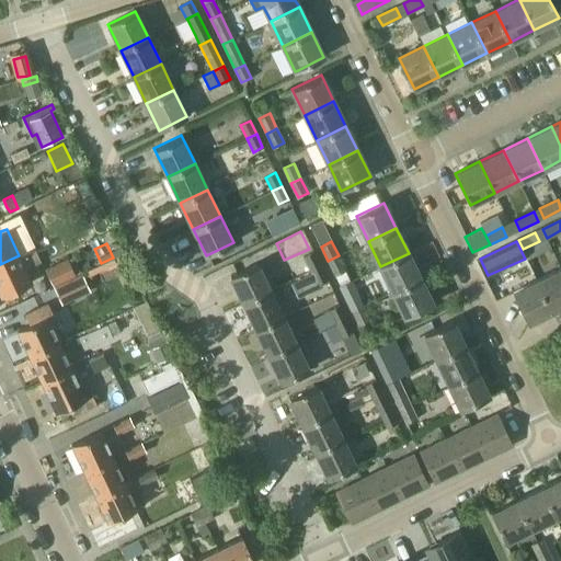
[(19,255),(0,264),(0,293),(1,296),(31,283),(24,268),(39,262),(34,249),(19,256),(19,255)]
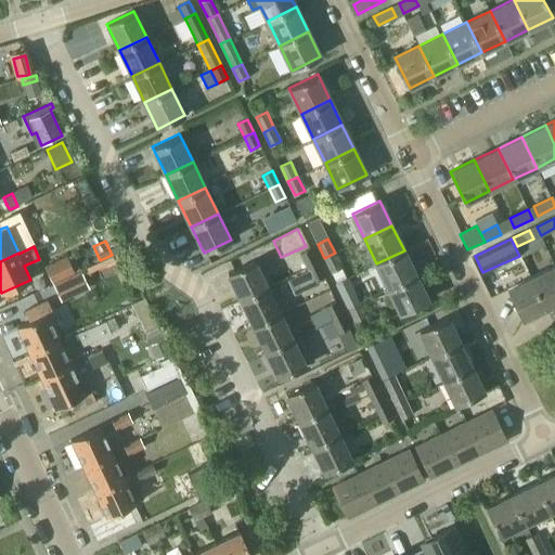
[(307,268),(317,263),(310,249),(300,255),(307,268)]
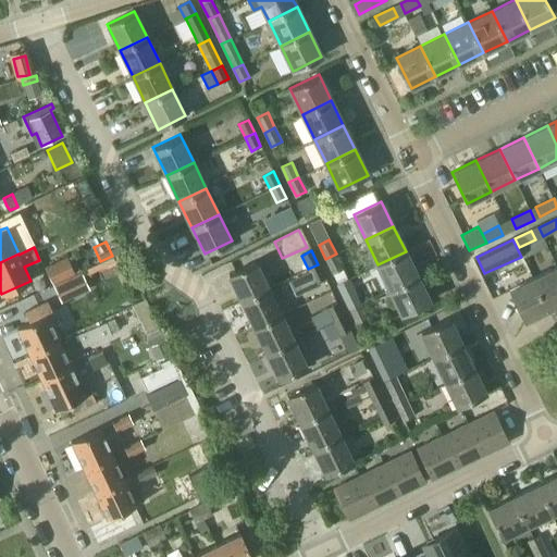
[(417,276),(406,251),(378,264),(390,289),(417,276)]
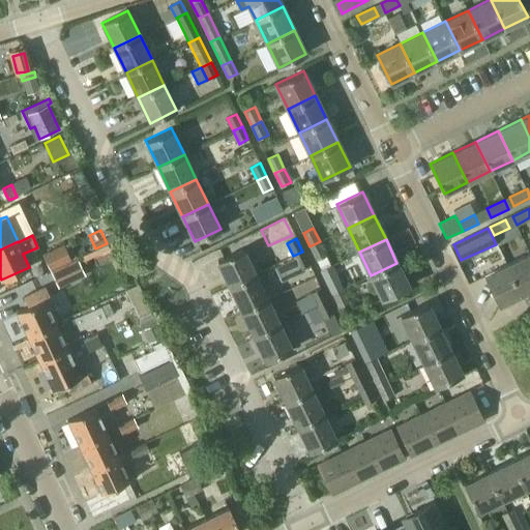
[(320,241),(310,246),(317,260),(326,256),(320,241)]
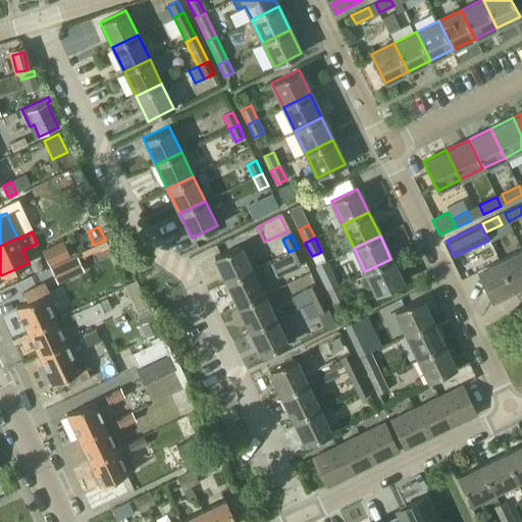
[(63,240),(42,250),(50,266),(70,256),(63,240)]
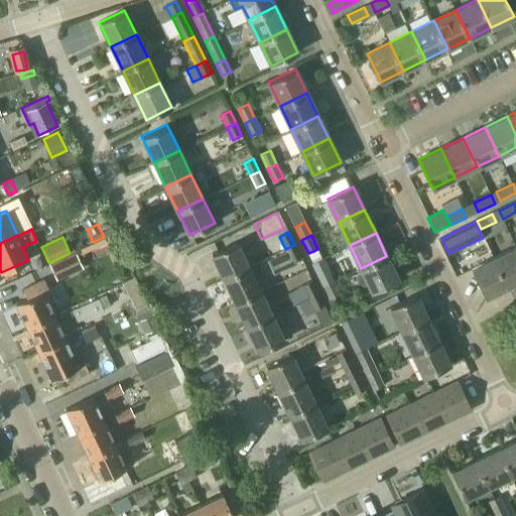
[(234,239),(210,251),(222,277),(247,265),(234,239)]
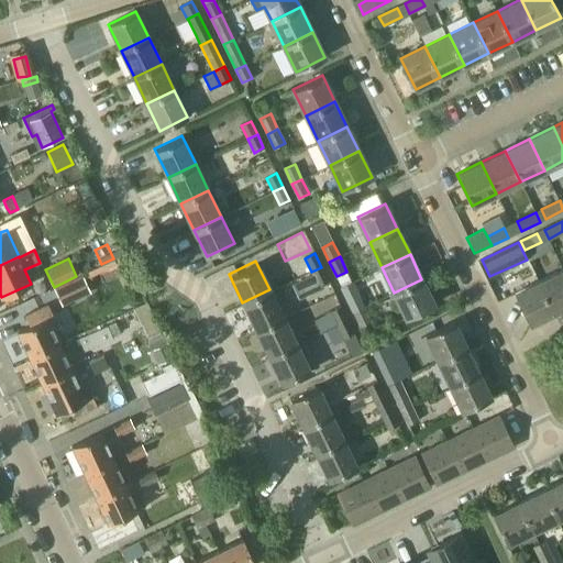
[(328,279),(321,267),(311,272),(312,274),(291,283),(299,299),(320,289),(318,285),(328,279)]
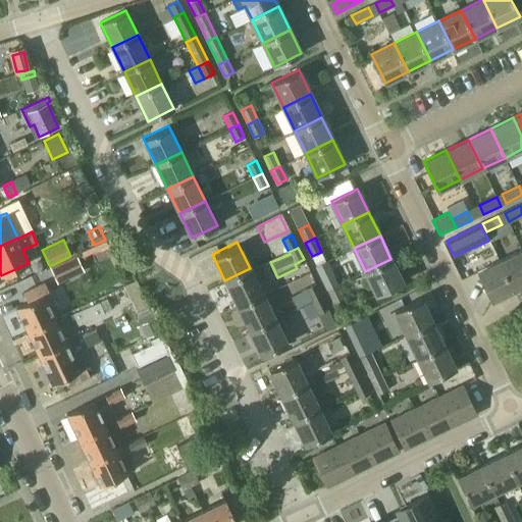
[(521,284),(521,249),(500,260),(514,289),(521,284)]
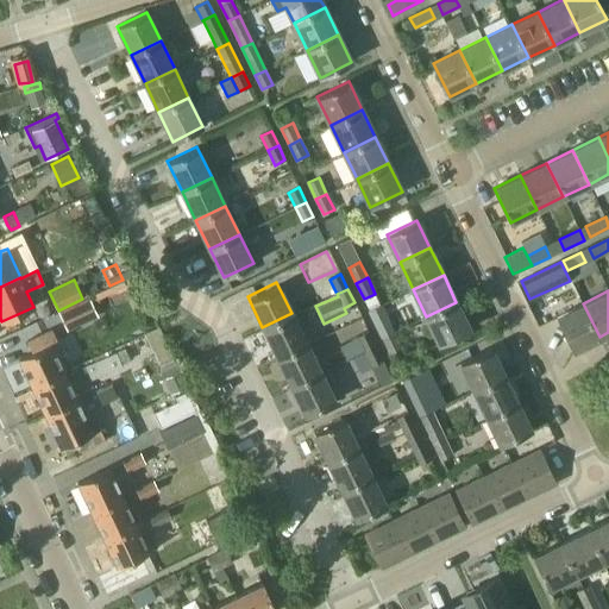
[(77,302),(58,312),(64,325),(83,316),(77,302)]
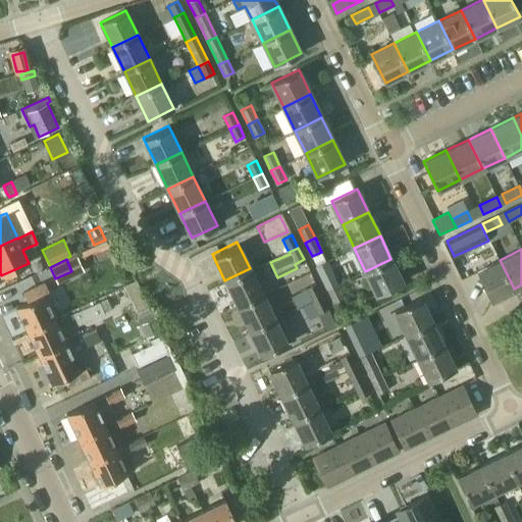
[(403,282),(390,259),(365,271),(376,295),(403,282)]
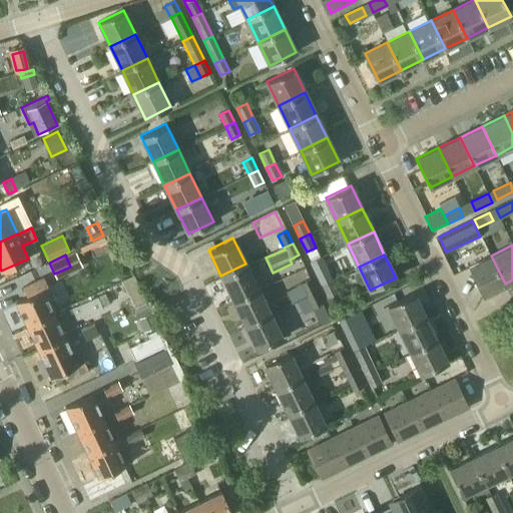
[(505,284),(491,255),(469,267),(483,295),(505,284)]
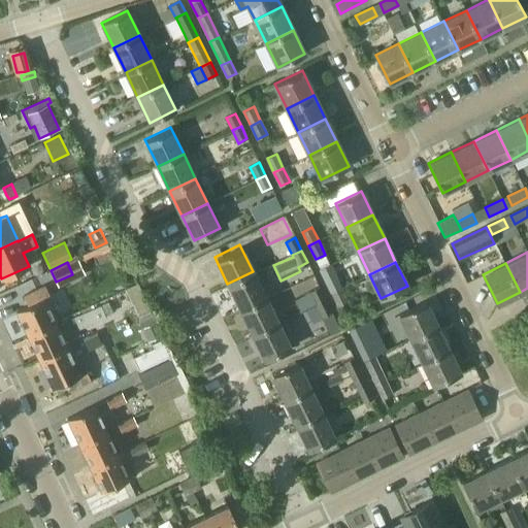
[(253,271),(227,284),(240,310),(266,298),(253,271)]
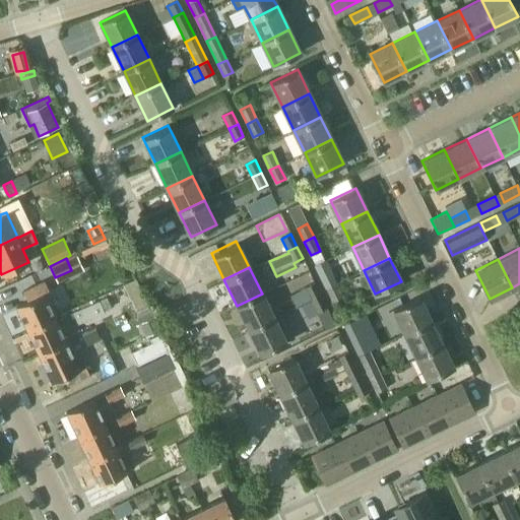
[(329,269),(319,274),(326,288),(336,283),(329,269)]
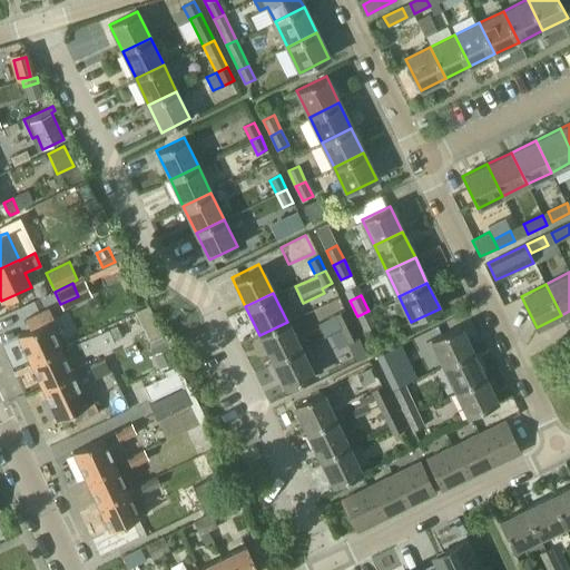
[(149,306),(135,313),(148,340),(161,333),(150,310),(149,306)]
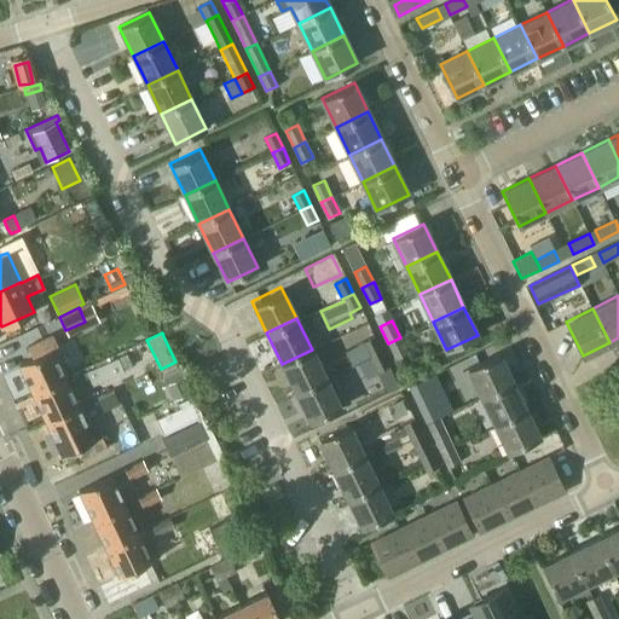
[(33,393),(65,377),(52,350),(58,347),(53,335),(28,347),(33,358),(19,364),(33,393)]
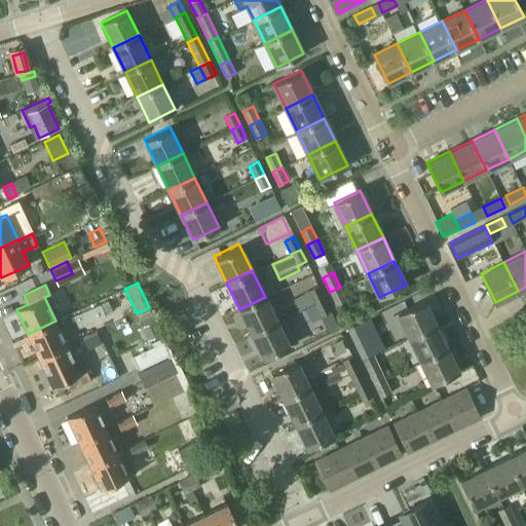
[(314,303),(325,298),(318,286),(308,291),(314,303)]
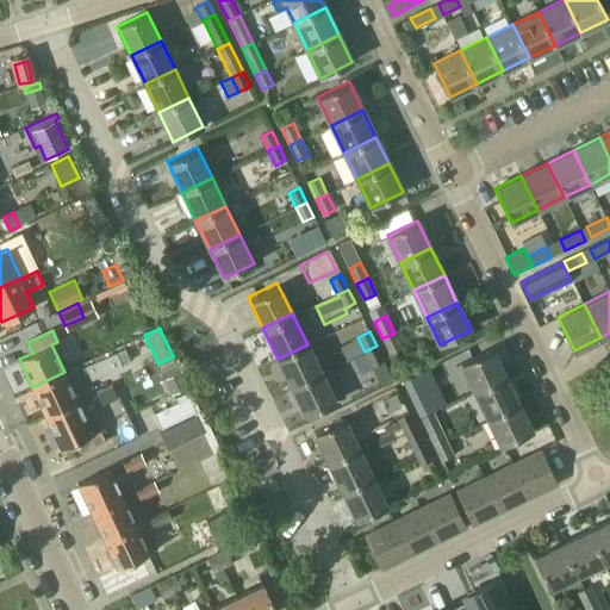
[(394,332),(383,338),(391,354),(403,348),(394,332)]
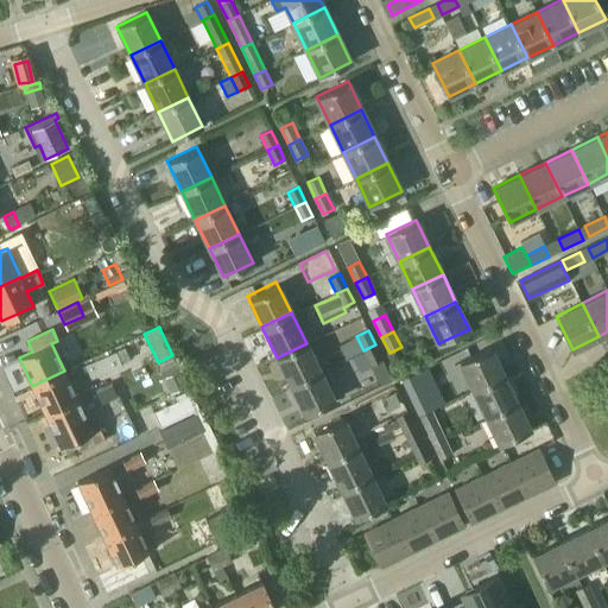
[(356,335),(339,344),(346,359),(363,350),(356,336),(356,335)]
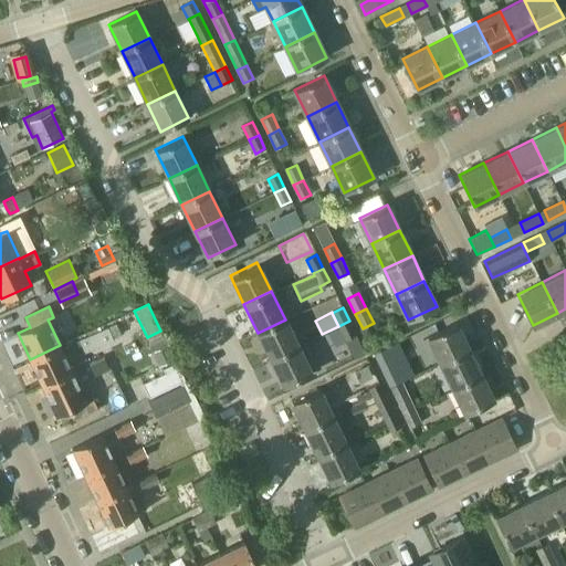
[(285,320),(258,333),(270,359),(297,346),(285,320)]
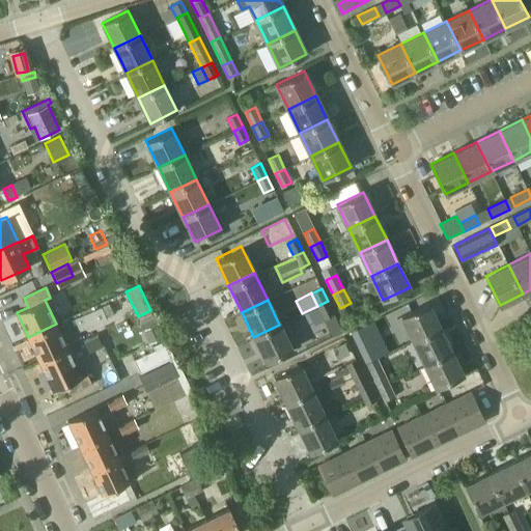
[(324,318),(334,313),(328,301),(317,306),(324,318)]
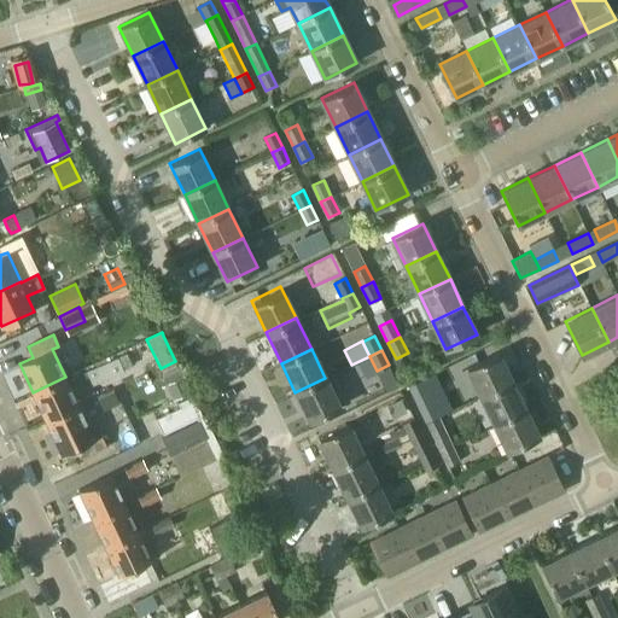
[(479,397),(514,382),(501,354),(467,371),(479,397)]
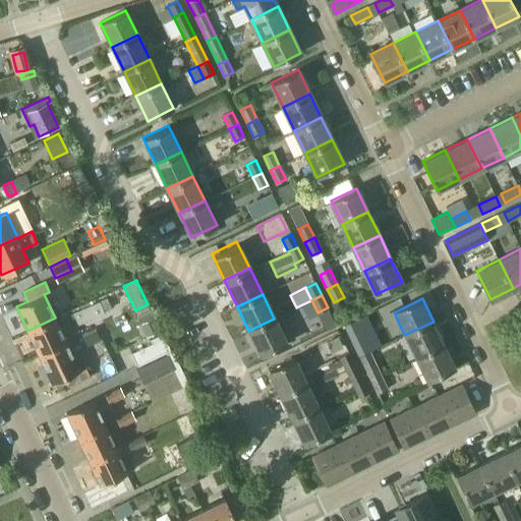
[(99,301),(72,313),(77,325),(104,312),(99,301)]
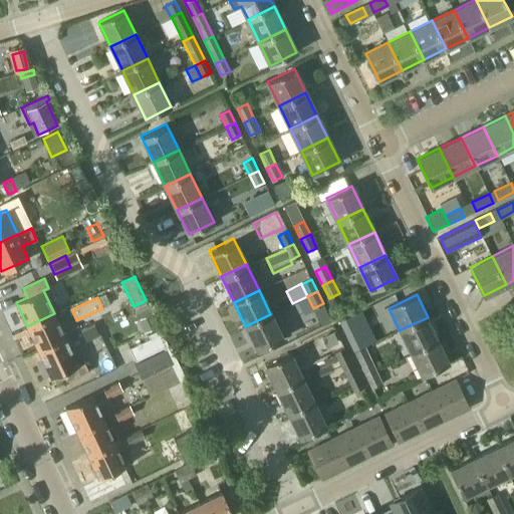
[(323,303),(313,308),(321,326),(331,321),(323,303)]
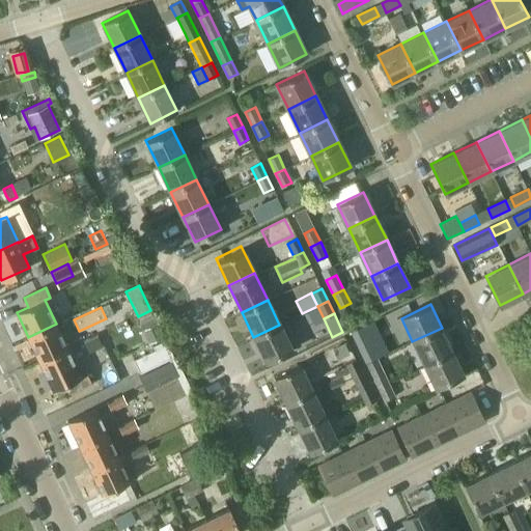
[(68,351),(56,324),(28,337),(40,363),(68,351)]
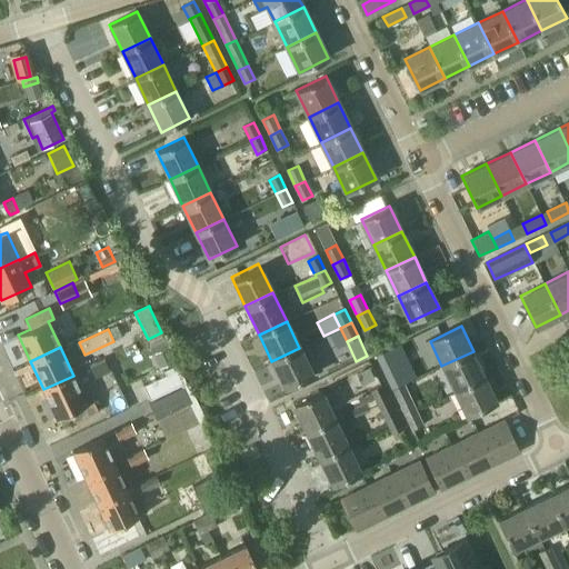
[(167,347),(153,353),(160,369),(175,361),(167,347)]
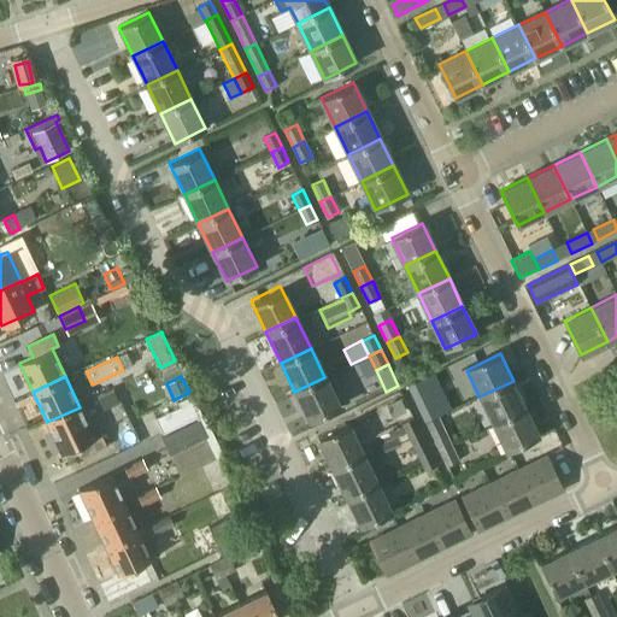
[(324,377),(294,392),(309,421),(339,406),(324,377)]
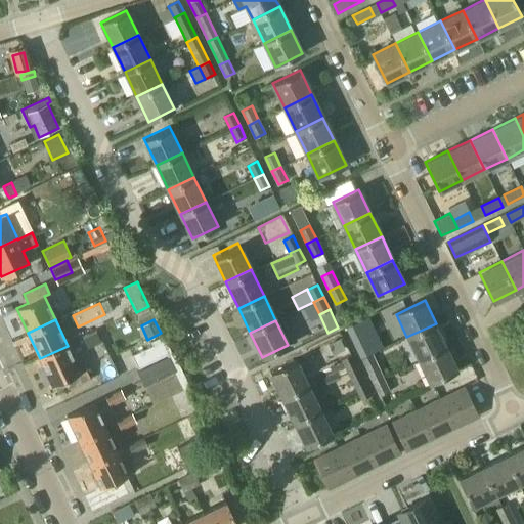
[(446,346),(436,323),(406,337),(418,359),(446,346)]
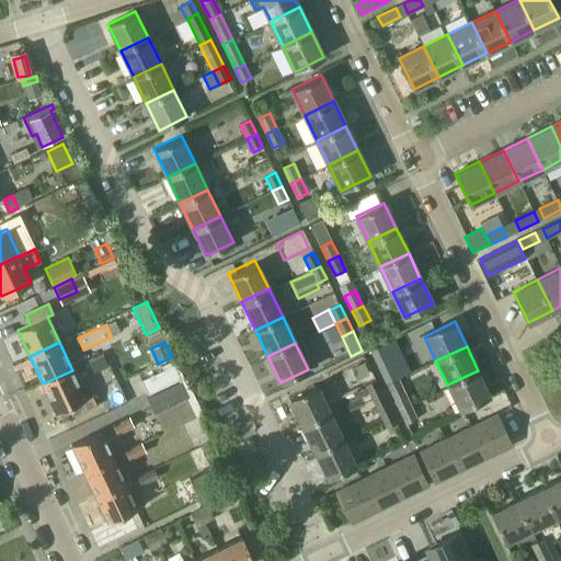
[(103,353),(89,359),(94,370),(109,364),(103,353)]
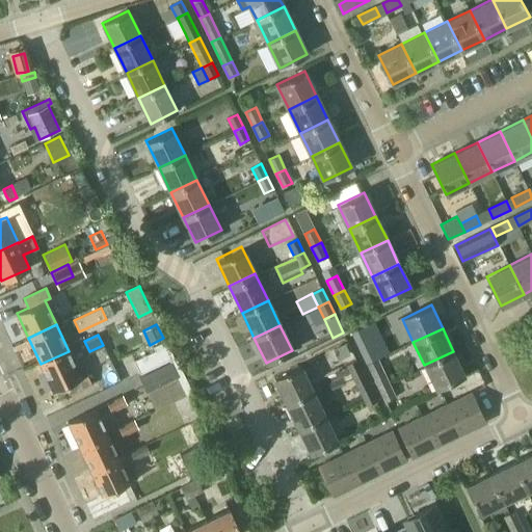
[(165,342),(154,347),(155,350),(134,361),(140,373),(174,358),(165,342)]
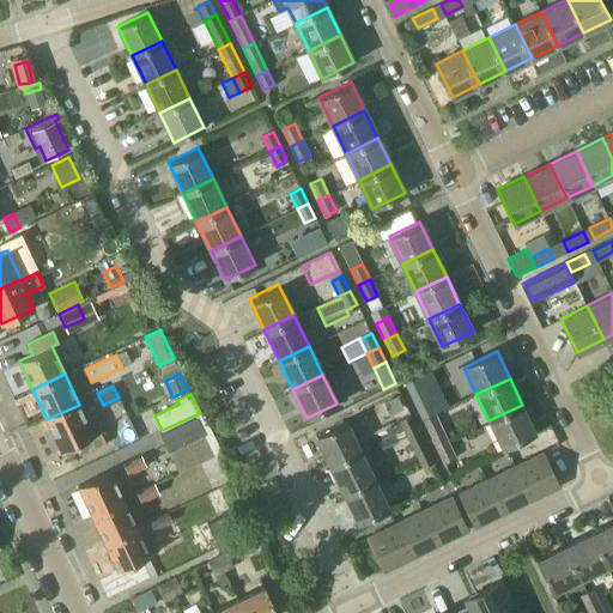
[(398,396),(384,404),(390,414),(404,408),(398,396)]
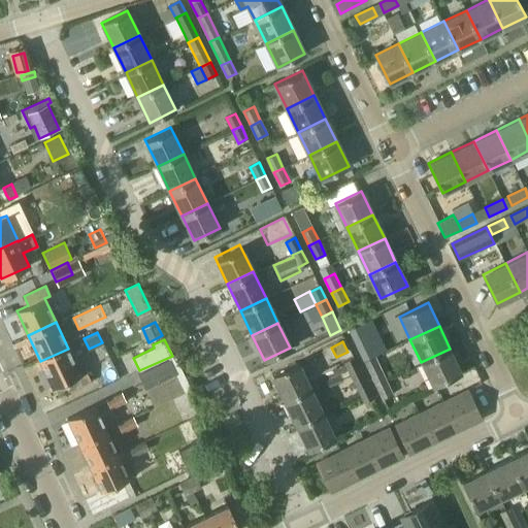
[(358,347),(365,361),(374,357),(368,342),(358,347)]
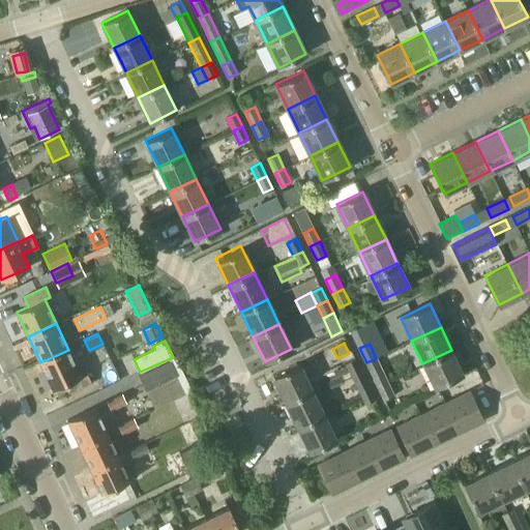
[(68,350),(40,362),(53,389),(64,384),(68,393),(91,383),(87,373),(81,376),(68,350)]
